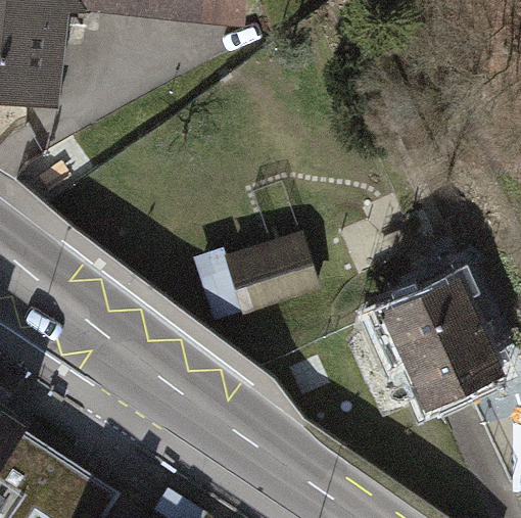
[(0,85),(52,91),(61,1),(239,18),(240,0),(0,0),(0,85)]
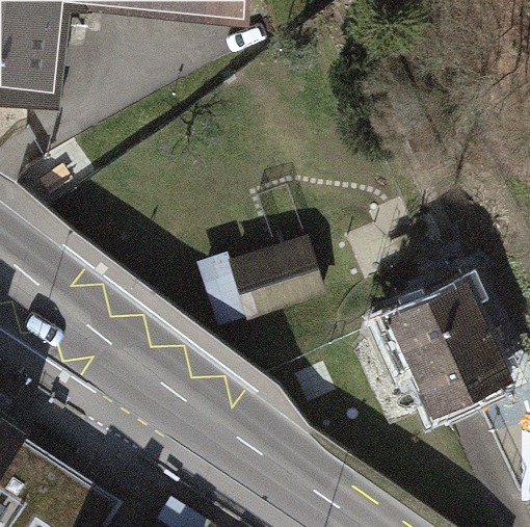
[(326,294),(309,234),(229,258),(246,318),(326,294)]
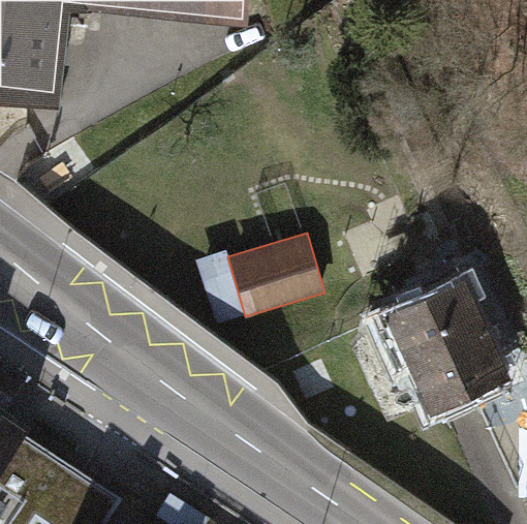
[(481,290),(397,326),(434,415),(518,380),(481,290)]
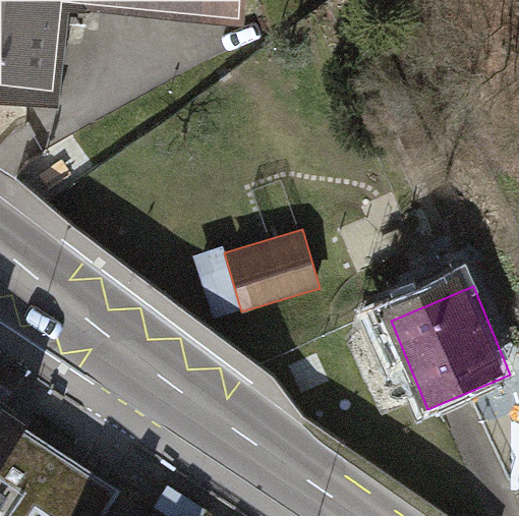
[(26,418),(0,399),(0,515),(35,515),(38,512),(44,515),(64,515),(93,473),(21,426),(26,418)]
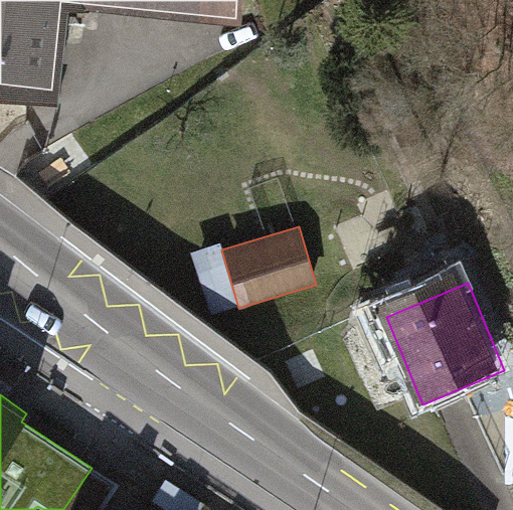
[(105,509),(121,486),(92,468),(63,509),(105,509)]
